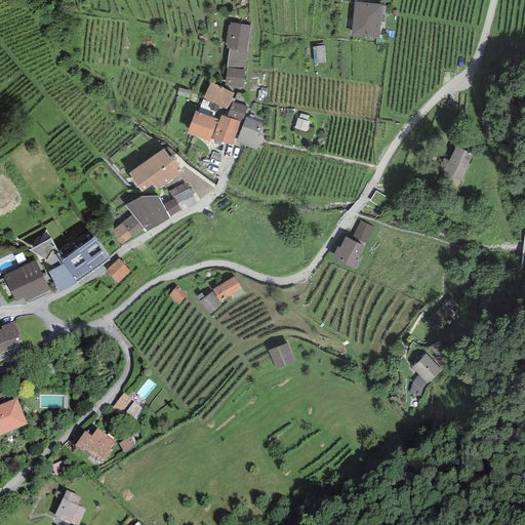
[(379,39),(381,22),(384,23),(386,6),(382,6),(382,4),(354,2),(351,36),(379,39)]
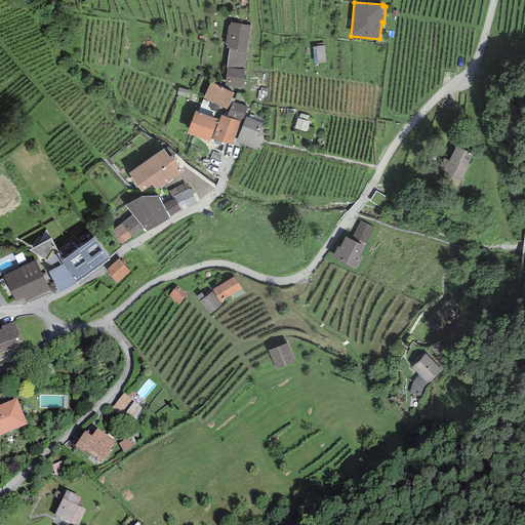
[(227,48),(230,48),(247,51),(251,26),(230,23),(230,26),(228,26),(226,44),(227,44),(227,48)]
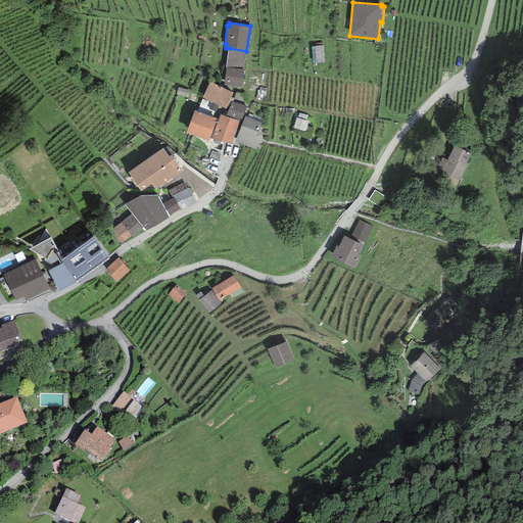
[(324,45),(312,46),(313,63),(325,62),(324,45)]
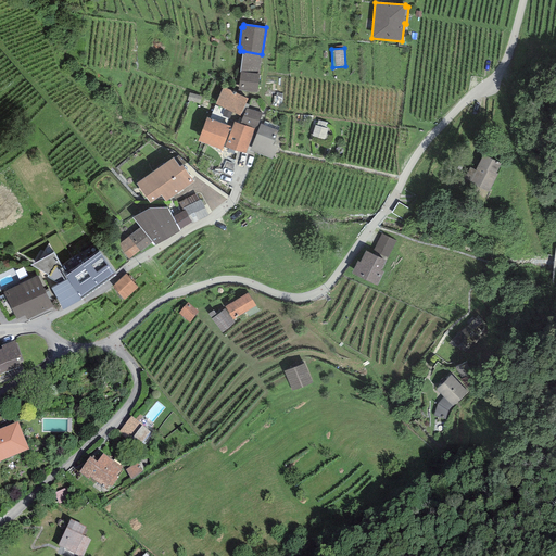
[(243,51),(240,72),(260,74),(262,54),(243,51)]
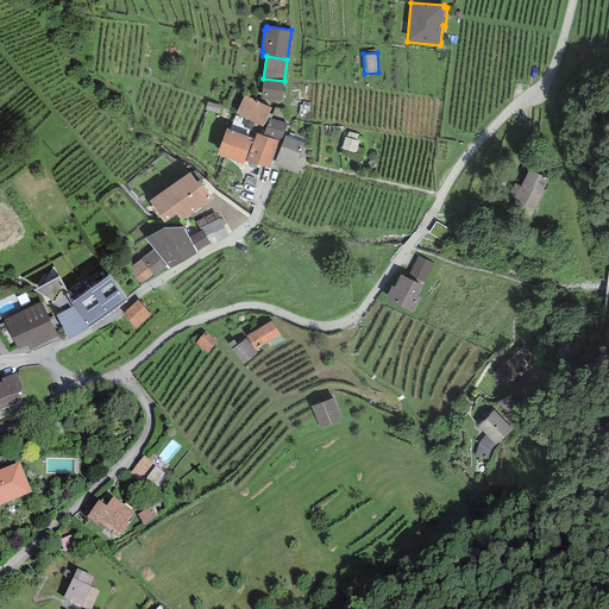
[(284,81),(263,79),(261,99),(282,102),(284,81)]
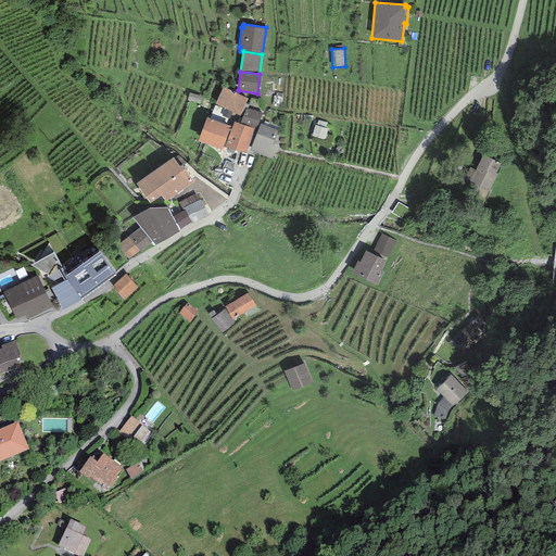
[(248,98),(223,87),(215,105),(230,111),(240,115),(248,98)]
